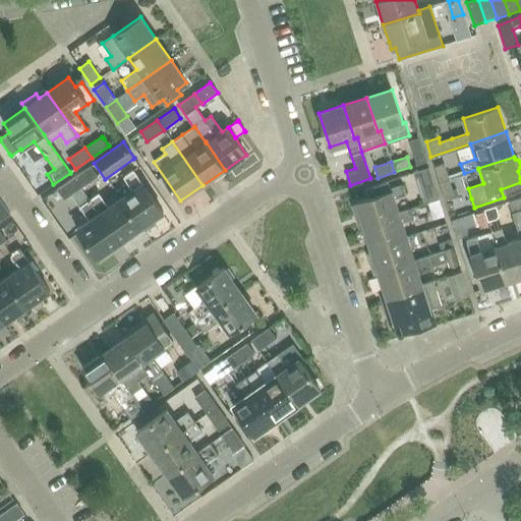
[(439,182),(448,178),(444,164),(433,167),(439,182)]
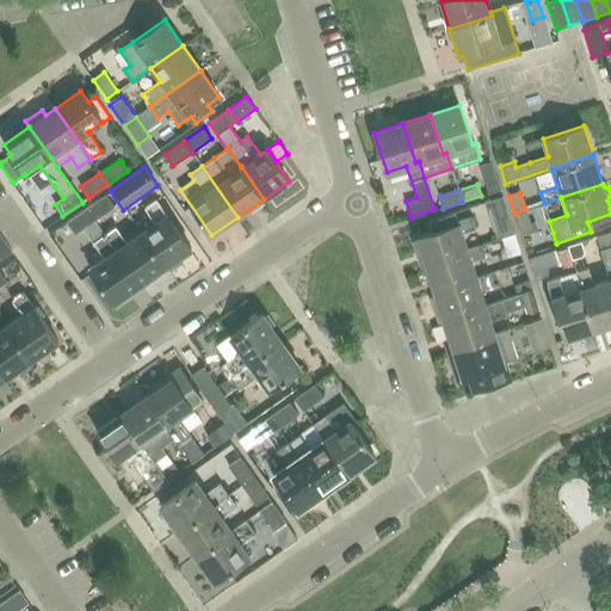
[(87,208),(96,220),(113,207),(105,196),(87,208)]
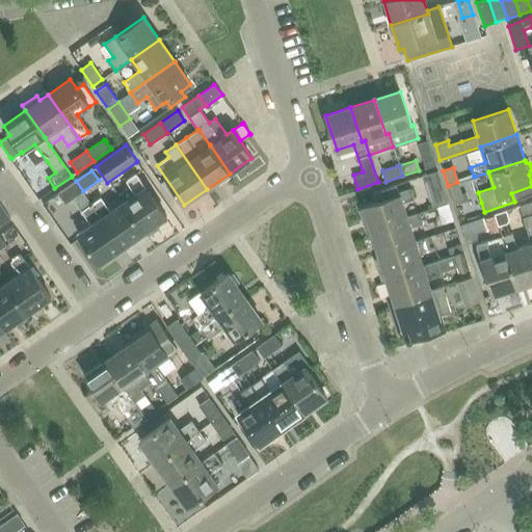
[(130,187),(118,194),(124,202),(145,232),(148,236),(158,229),(155,224),(166,216),(136,173),(126,180),(130,187)]
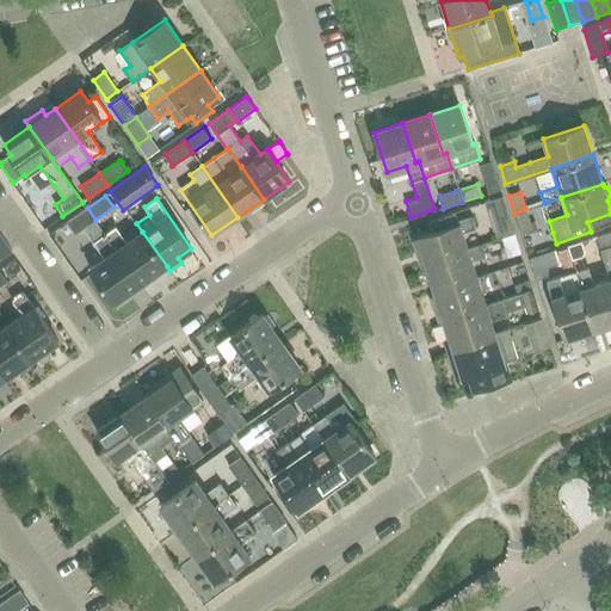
[(96,220),(87,208),(67,222),(74,234),(96,220)]
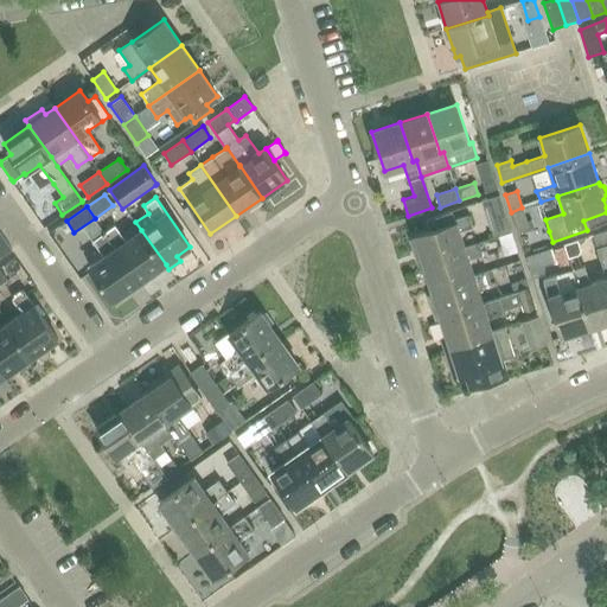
[(528,228),(522,208),(511,212),(517,231),(528,228)]
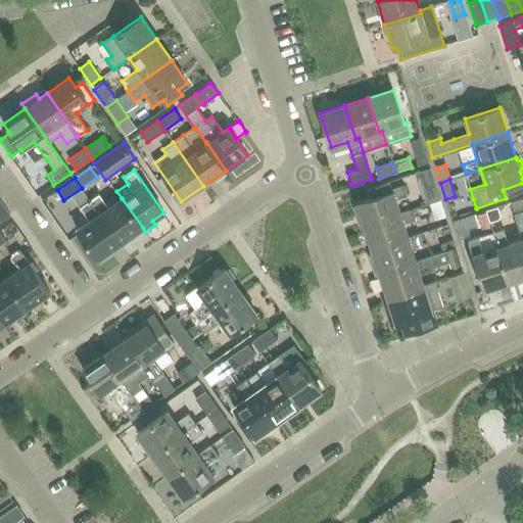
[(400,216),(399,212),(395,198),(407,194),(403,185),(391,189),(388,182),(368,188),(371,198),(357,202),(358,205),(353,207),(357,219),(362,217),(365,228),(400,216)]
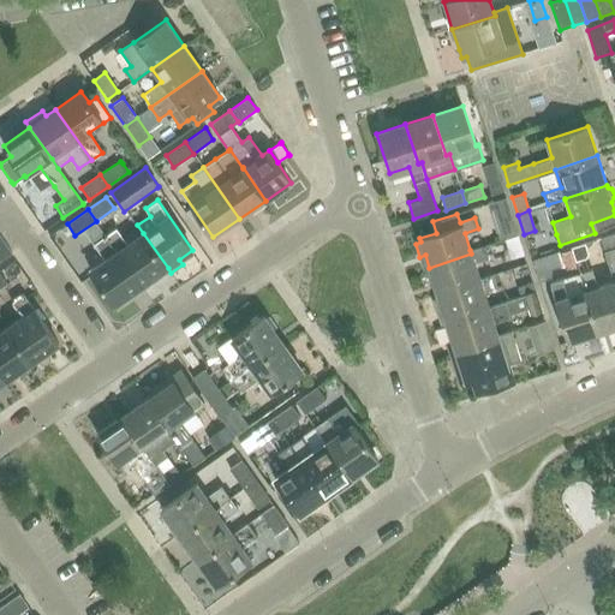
[(505,238),(517,234),(511,216),(499,220),(505,238)]
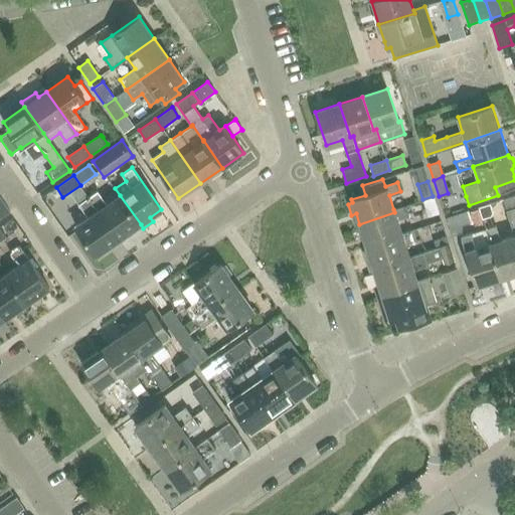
[(98,191),(89,197),(119,239),(141,224),(120,195),(107,204),(98,191)]
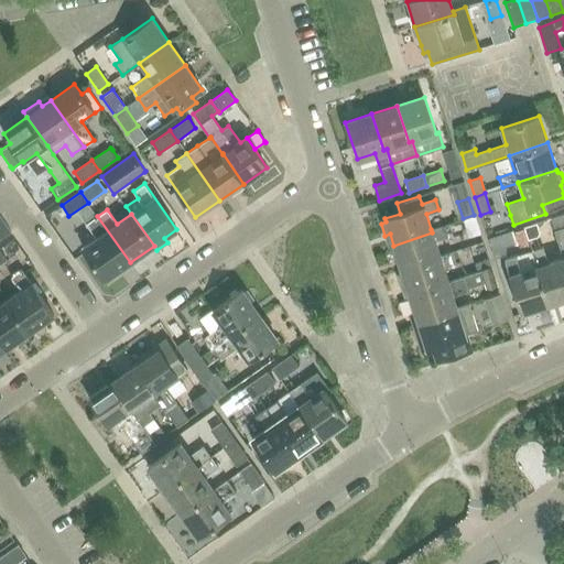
[(563,258),(563,259),(563,214),(550,219),(562,258),(563,258)]
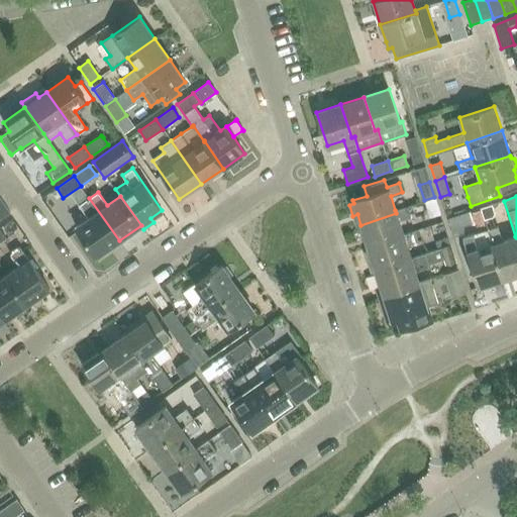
[(439,214),(434,197),(424,200),(430,218),(439,214)]
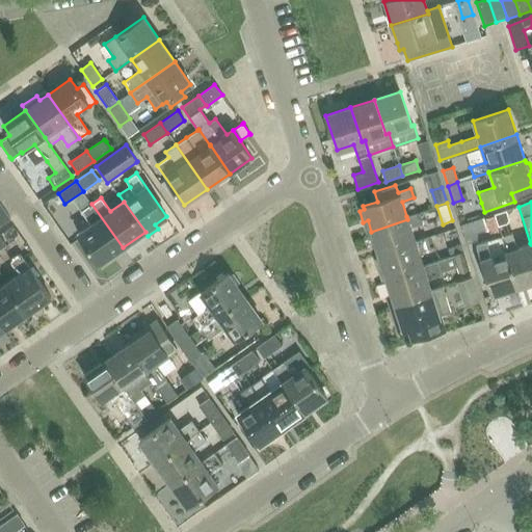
[(0,224),(1,225),(10,219),(0,204),(0,224)]
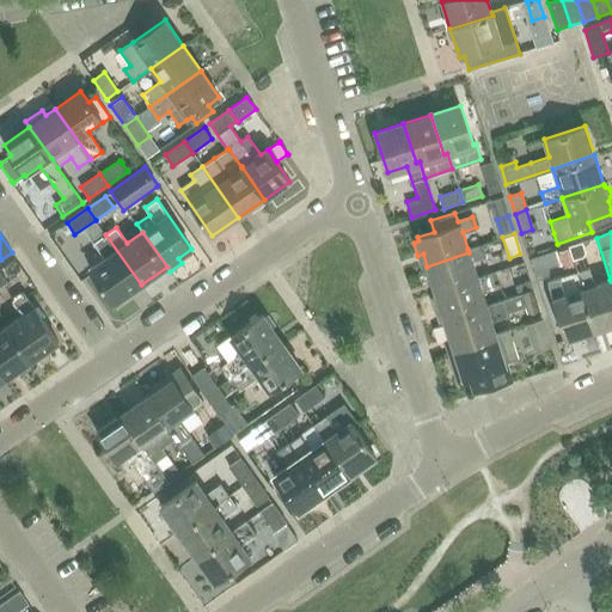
[(141,285),(105,234),(93,243),(104,258),(90,268),(114,304),(141,285)]
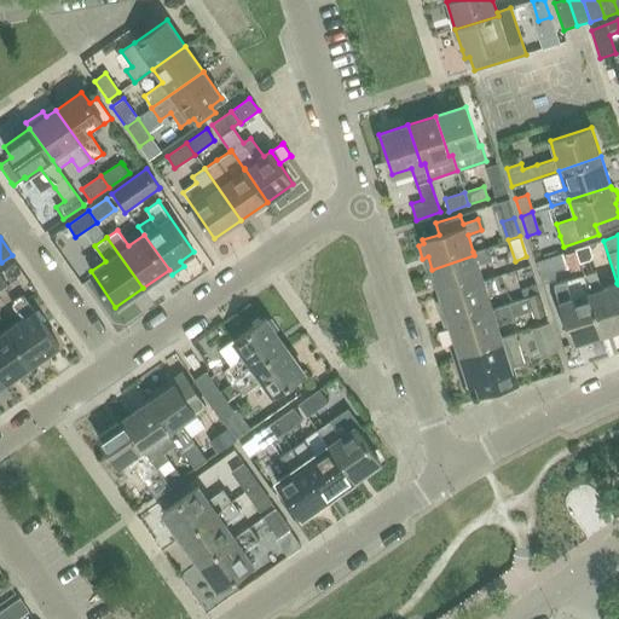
[(589,244),(576,249),(580,262),(590,259),(593,255),(589,244)]
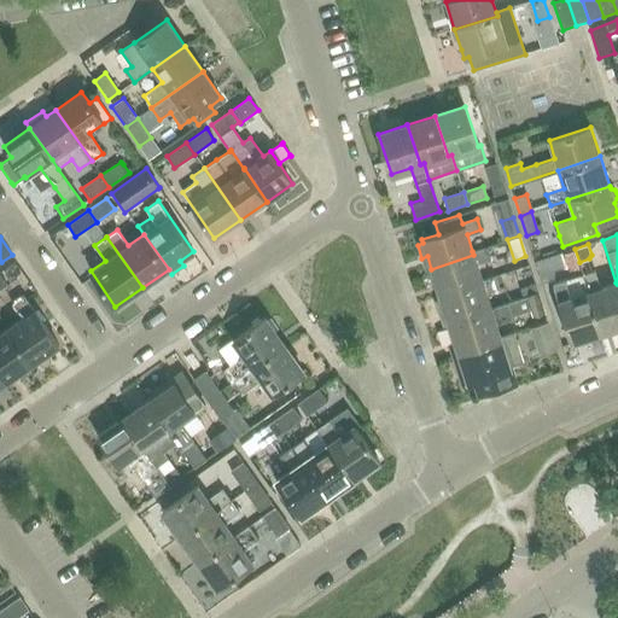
[(473,255),(431,269),(441,298),(483,284),(482,280),(477,263),(490,260),(485,246),(472,251),(473,255)]
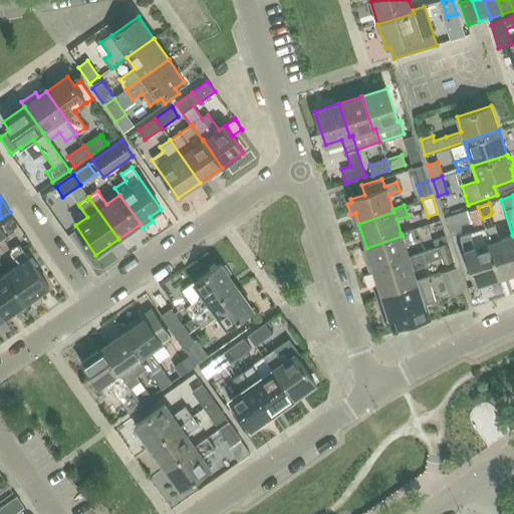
[(471,222),(467,210),(444,217),(450,236),(461,232),(459,226),(471,222)]
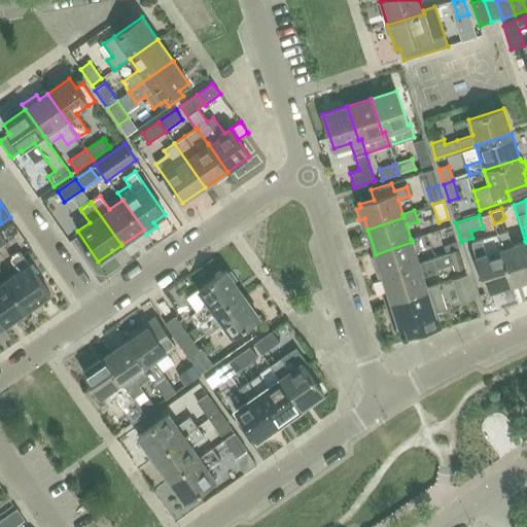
[(526,242),(526,241),(525,241),(513,245),(507,231),(497,234),(501,249),(514,284),(526,280),(526,242)]
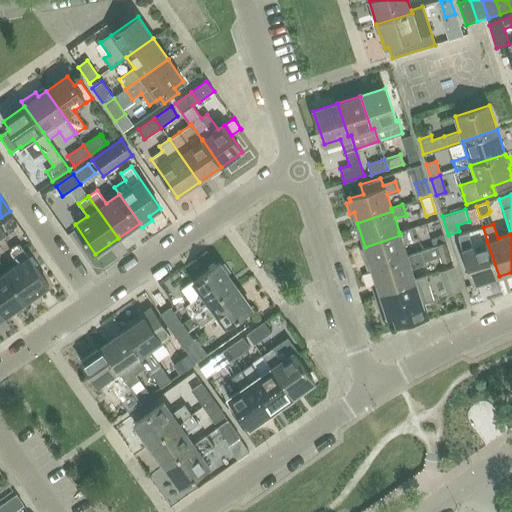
[(400,235),(365,247),(365,248),(361,249),(365,261),(369,260),(372,270),(407,258),(406,255),(402,242),(413,239),(410,228),(399,232),(400,235)]
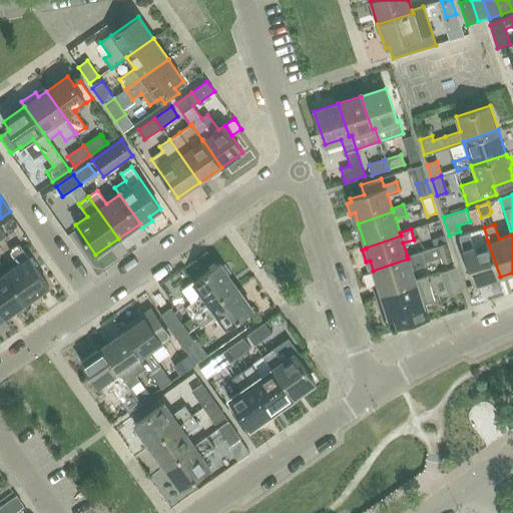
[(500,277),(488,242),(474,246),(470,232),(459,235),(474,285),(500,277)]
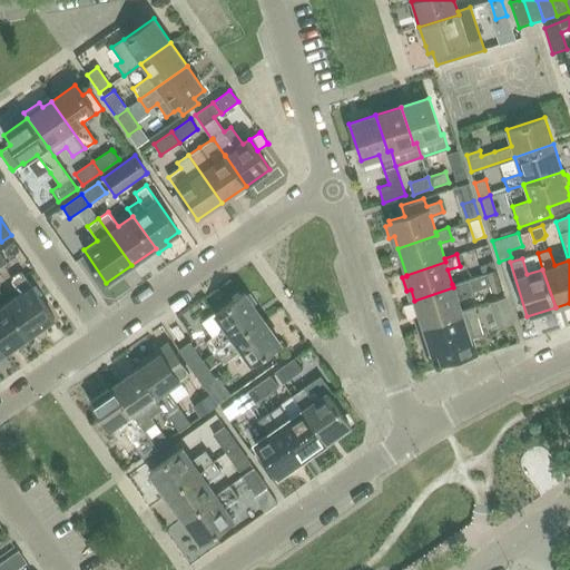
[(482,275),(494,271),(497,269),(494,263),(480,266),(482,275)]
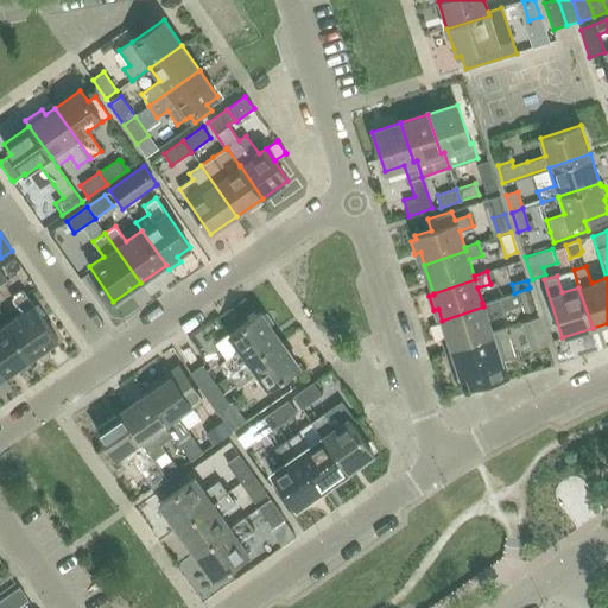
[(483,306),(442,321),(451,348),(493,335),(492,330),(487,318),(505,312),(504,310),(518,305),(520,311),(533,306),(527,289),(514,293),(482,303),(483,306)]
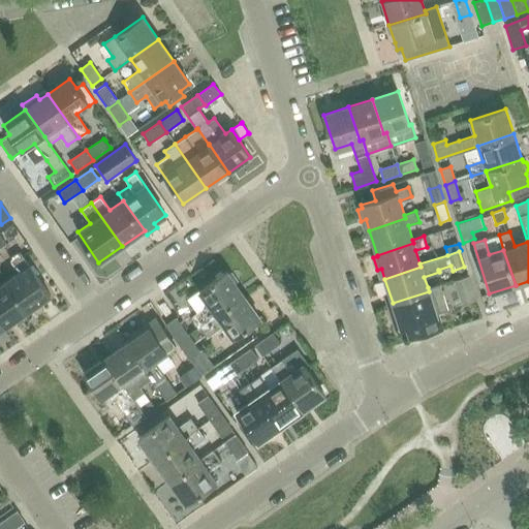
[(7,280),(29,311),(50,296),(20,252),(10,259),(19,273),(7,280)]
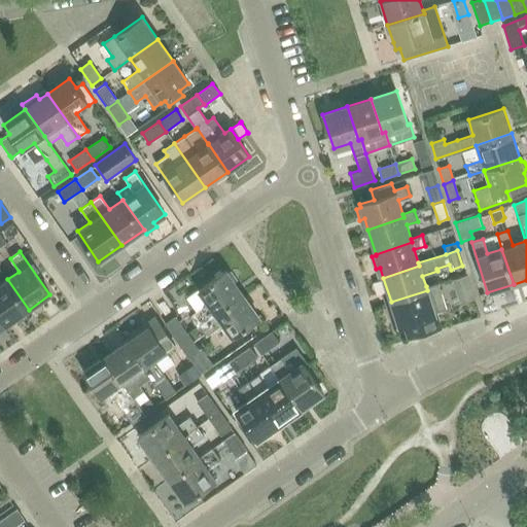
[(198,325),(242,293),(225,271),(199,290),(209,304),(191,316),(198,325)]
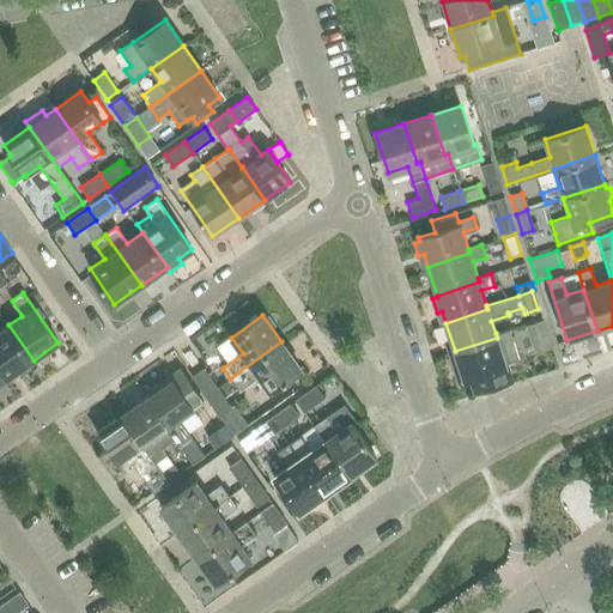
[(217,366),(228,362),(218,339),(234,333),(226,316),(199,328),(217,366)]
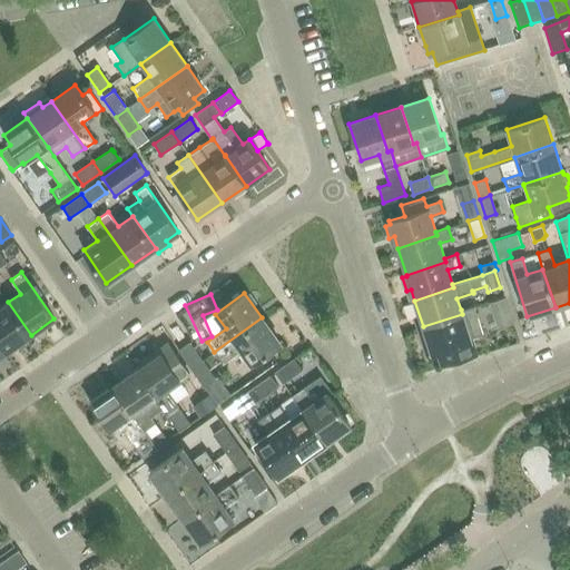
[(503,298),(490,303),(495,323),(497,328),(511,325),(509,320),(503,298)]
